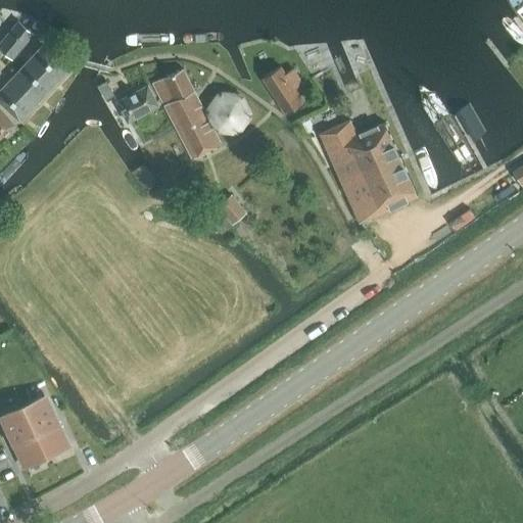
[(522,18),(513,26),(522,41),(522,18)]
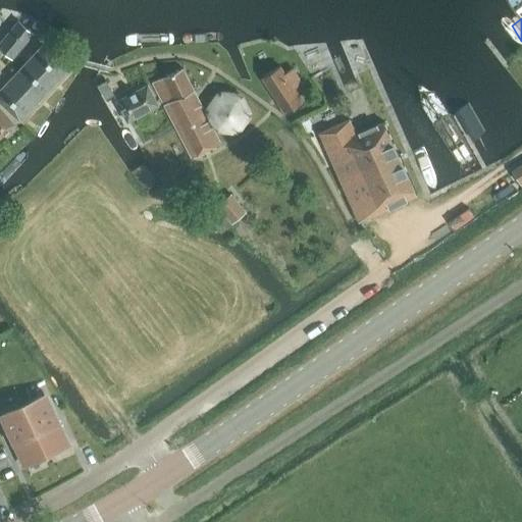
[(0,47),(11,58),(32,34),(18,21),(0,42),(0,47)]
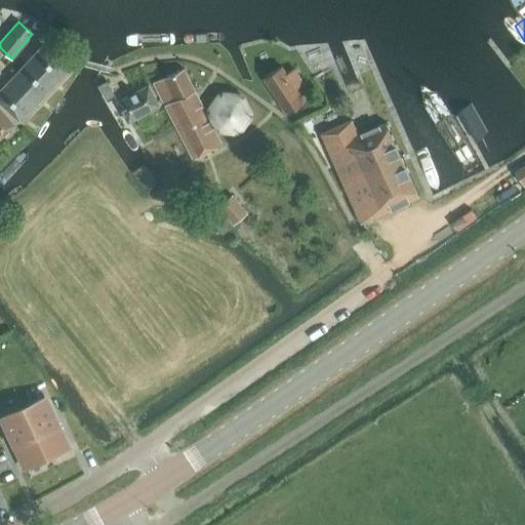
[(0,103),(19,121),(68,69),(42,45),(0,89),(0,103)]
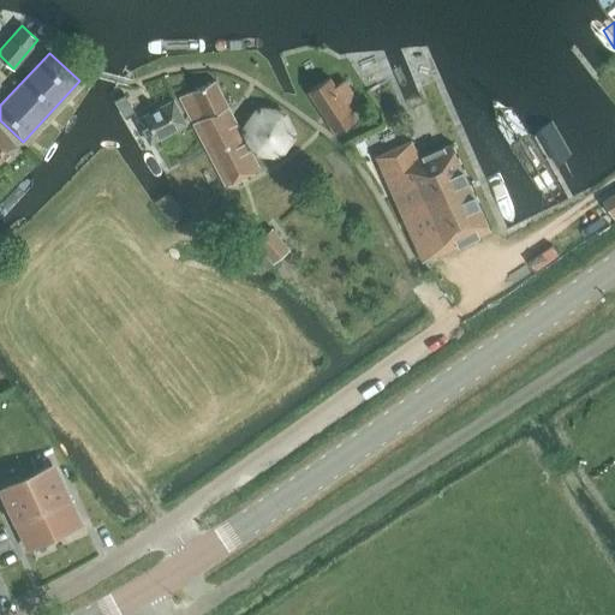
[(614,133),(563,57),(530,79),(583,160),(614,137),(614,133)]
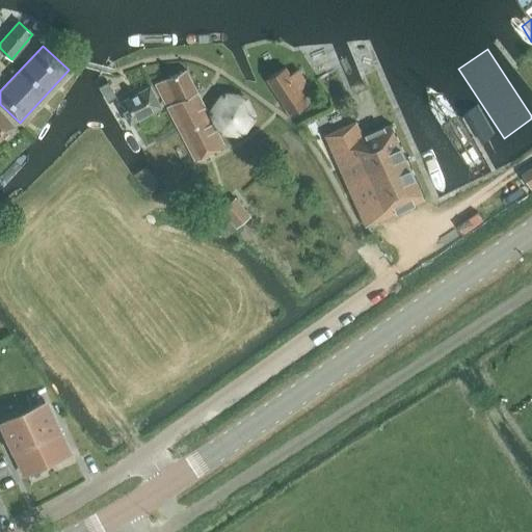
[(290,75),(285,67),(266,79),(281,100),(291,115),(309,104),(302,95),(311,89),(297,70),(290,75)]
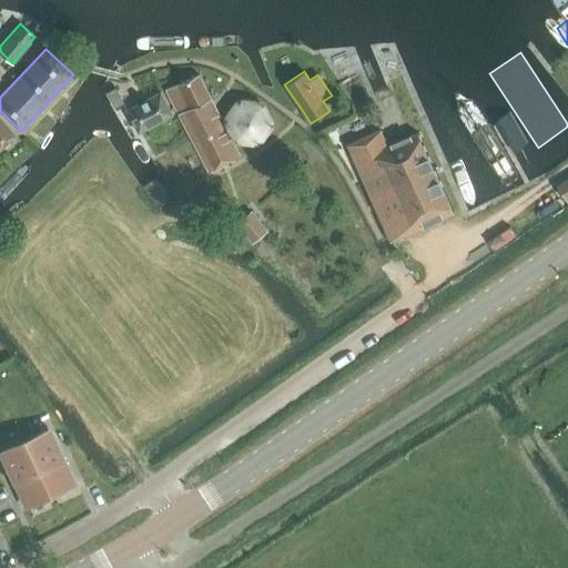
[(198,74),(164,90),(209,173),(240,156),(232,142),(221,120),(198,74)]
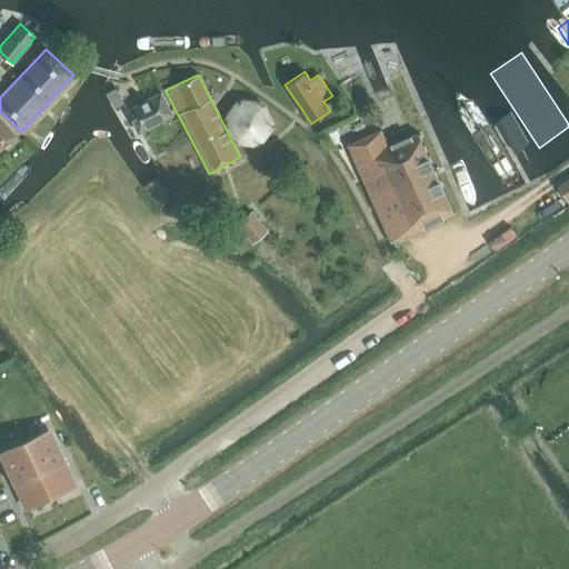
[(568,87),(558,96),(568,112),(568,87)]
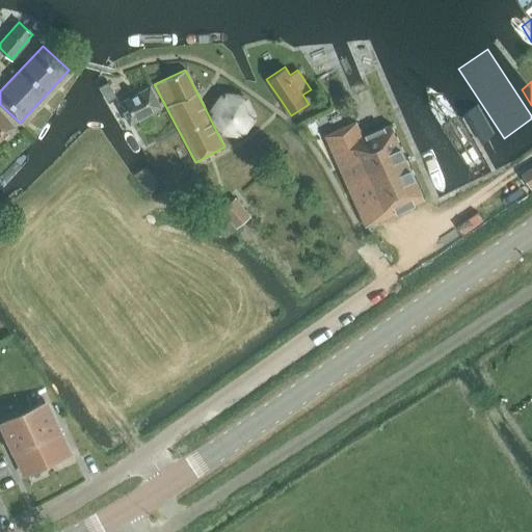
[(107,102),(117,97),(108,82),(99,87),(107,102)]
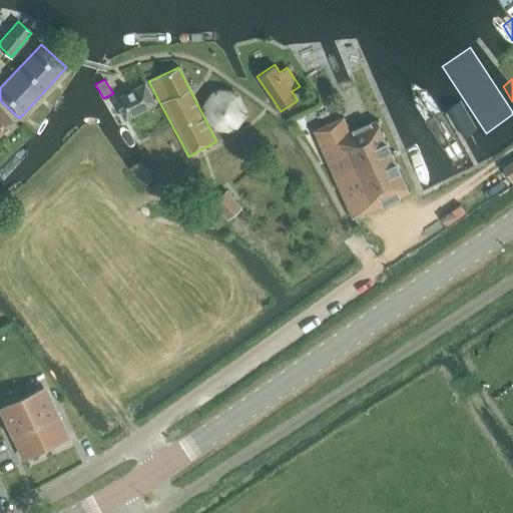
[(125,119),(155,104),(144,83),(114,99),(125,119)]
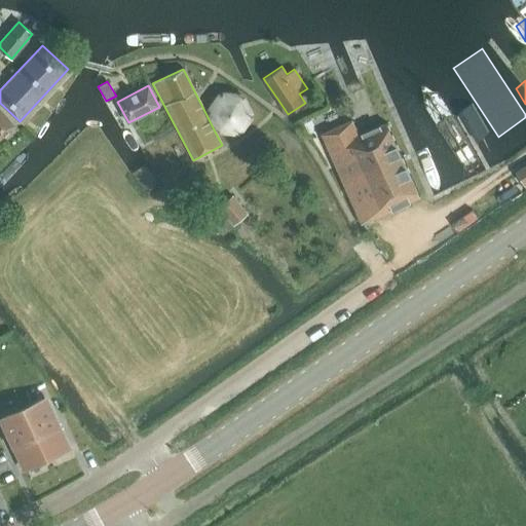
[(0,137),(13,125),(0,110),(0,137)]
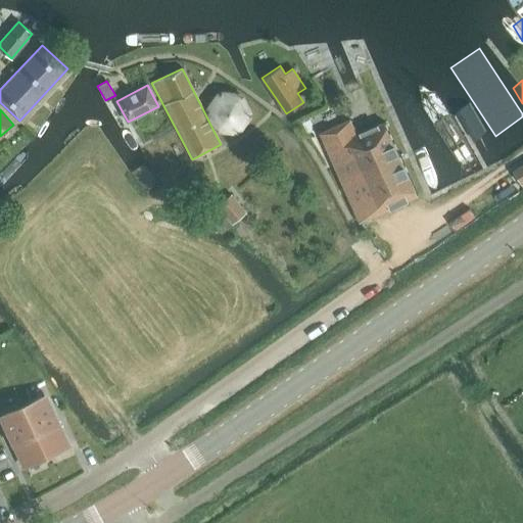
[(355,135),(349,121),(321,134),(360,221),(417,195),(384,123),(355,135)]
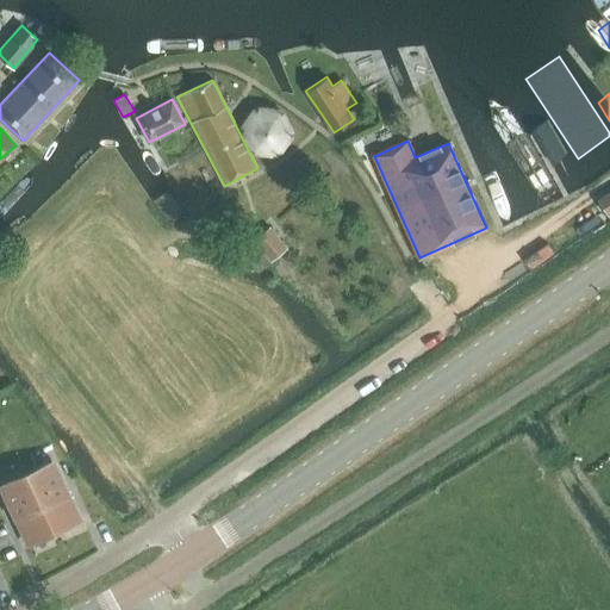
[(609,219),(609,190),(597,199),(609,219)]
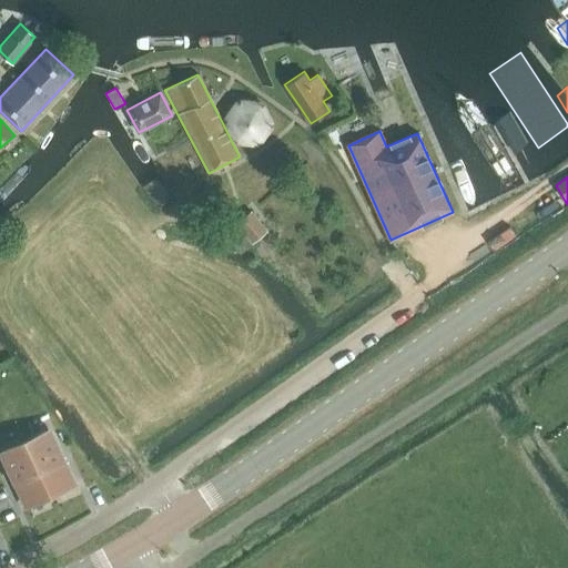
[(155,178),(142,188),(156,209),(170,199),(155,178)]
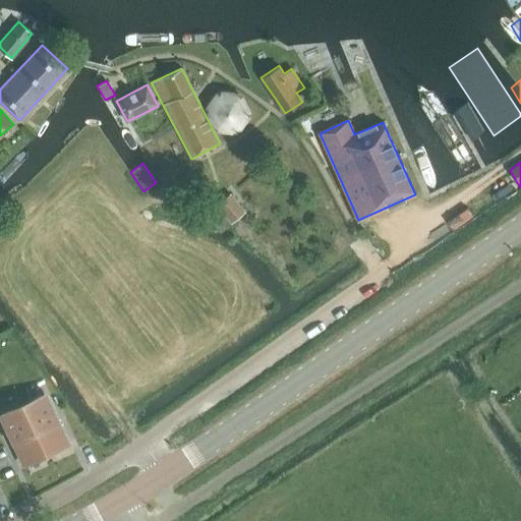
[(231,223),(245,211),(230,193),(216,206),(231,223)]
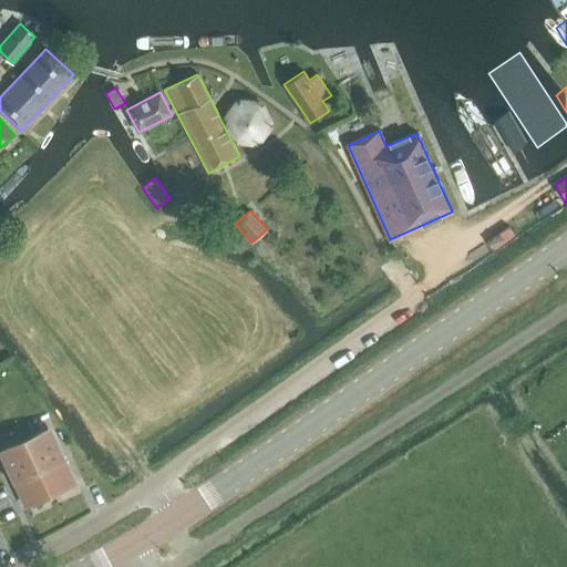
[(48,430),(24,440),(50,494),(73,484),(48,430)]
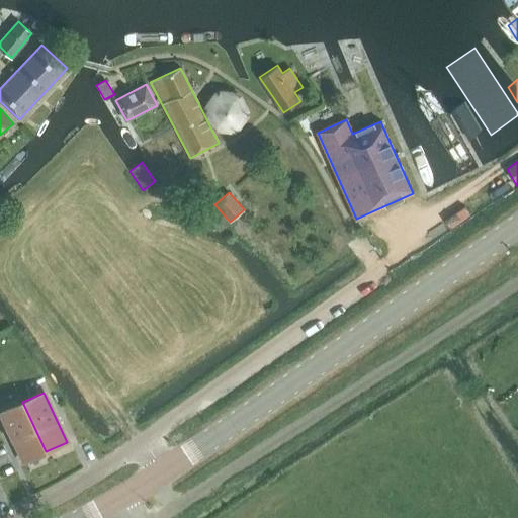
[(24,461),(46,451),(22,402),(2,412),(24,461)]
